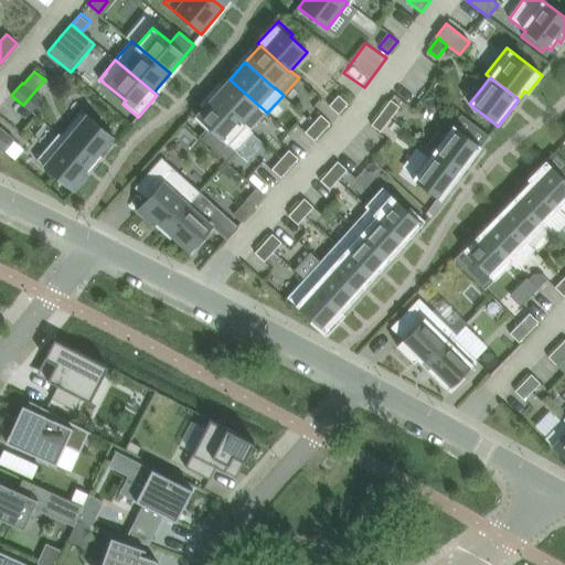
[(230,80),(214,96),(252,130),(267,113),(230,80)]
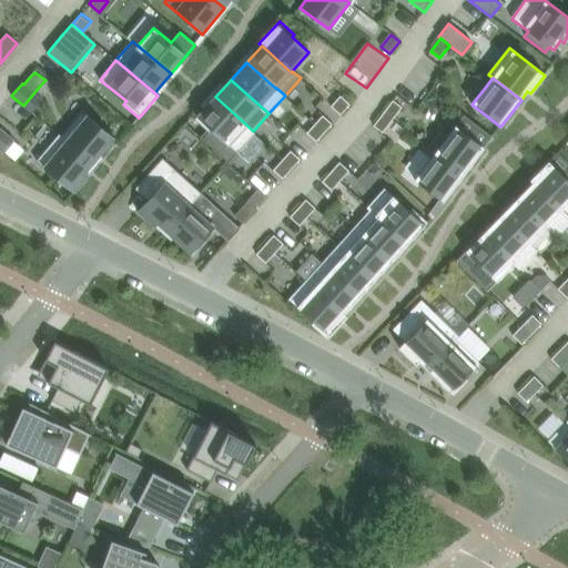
[(215,97),(195,119),(210,132),(203,139),(229,163),(237,153),(255,133),(253,131),(215,97)]
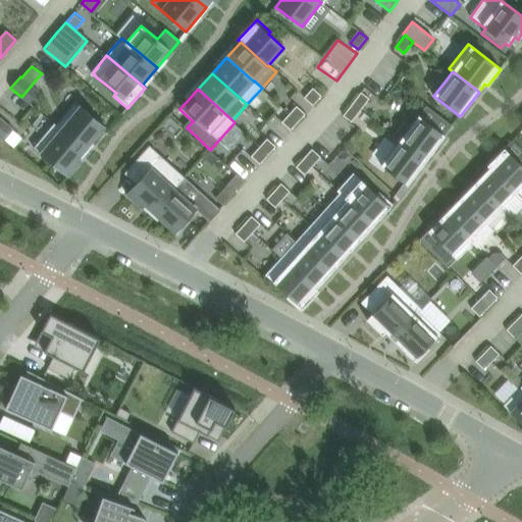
[(313,89),(304,98),(313,106),(322,96),(313,89)]
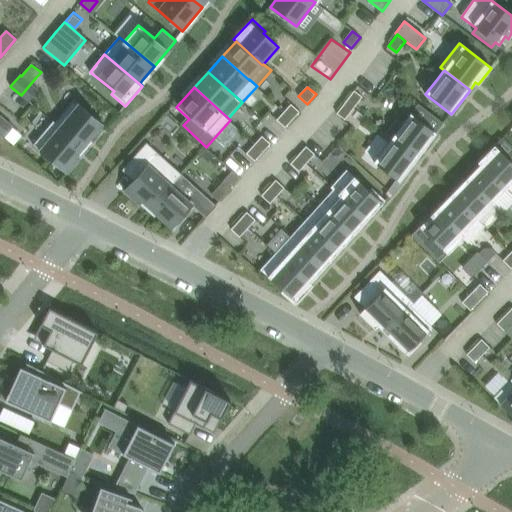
[(354,108),(362,97),(354,91),(345,102),(354,108)]
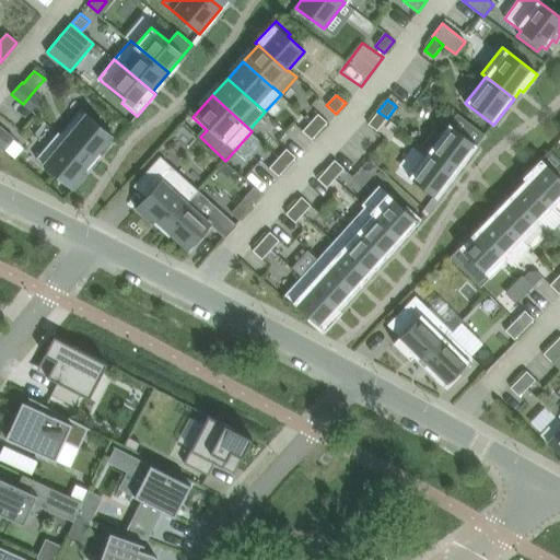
[(81,109),(60,133),(93,161),(114,137),(81,109)]
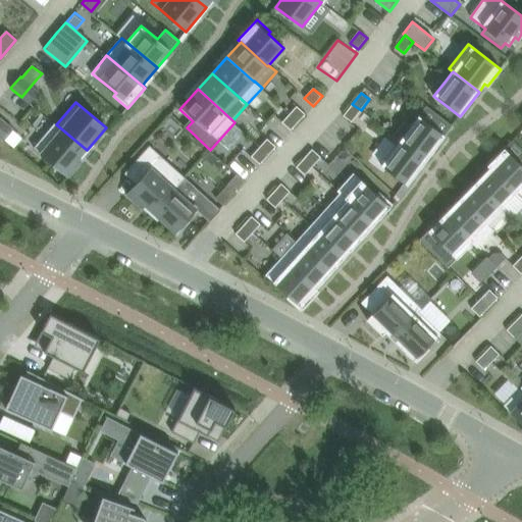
[(352,104),(344,115),(352,122),(361,110),(352,104)]
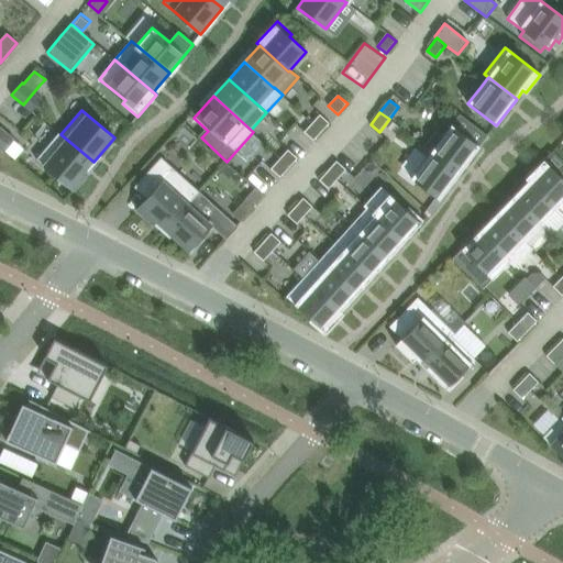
[(321,132),(330,123),(320,114),(312,123),(321,132)]
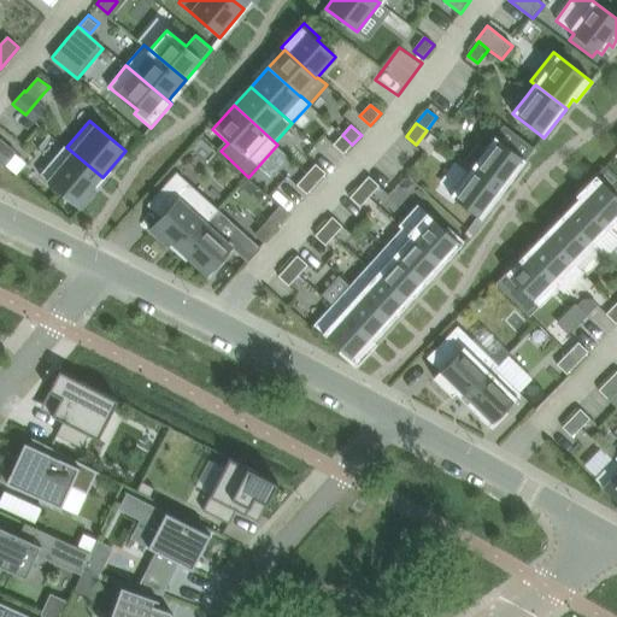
[(477,145),(465,160),(472,166),(504,189),(527,160),(528,159),(535,150),(534,148),(504,125),(495,137),(485,151),(477,145)]
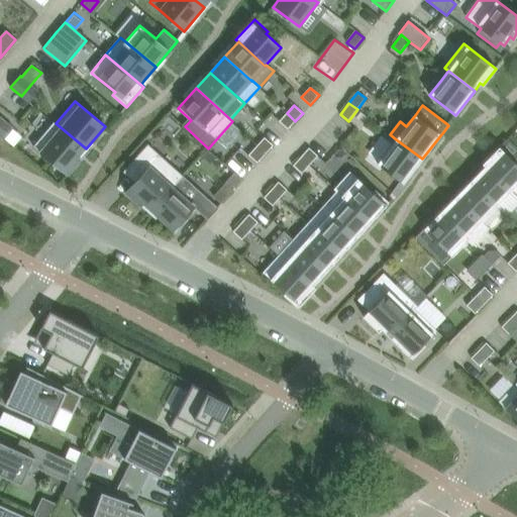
[(287,113),(280,121),(288,129),(295,121),(287,113)]
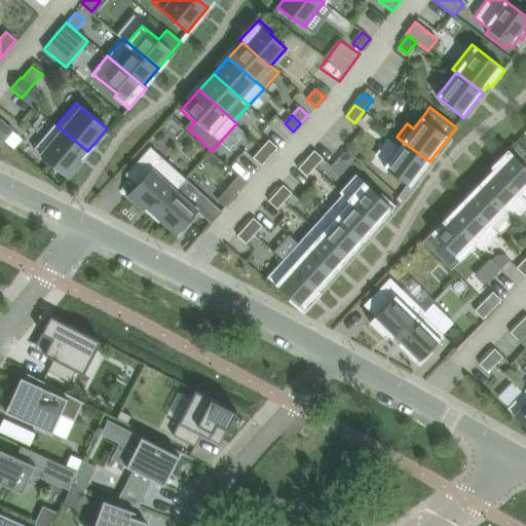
[(0,139),(4,143),(13,132),(0,119),(0,139)]
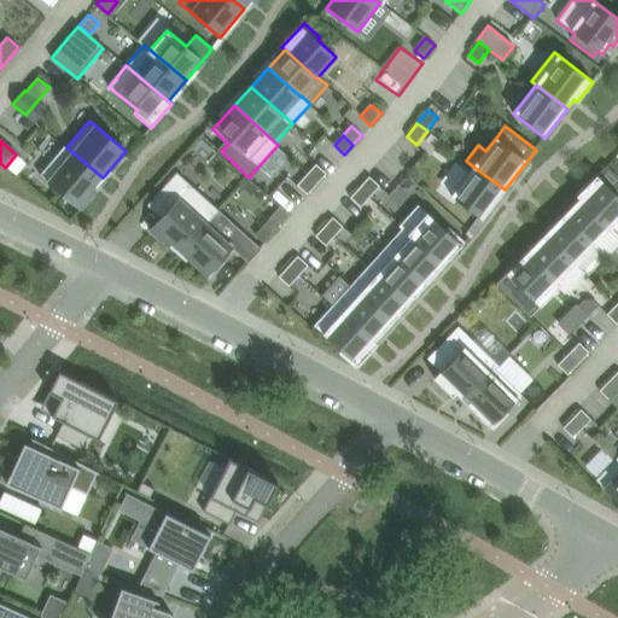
[(103,178),(66,147),(64,146),(40,175),(81,210),(98,191),(94,187),(103,178)]
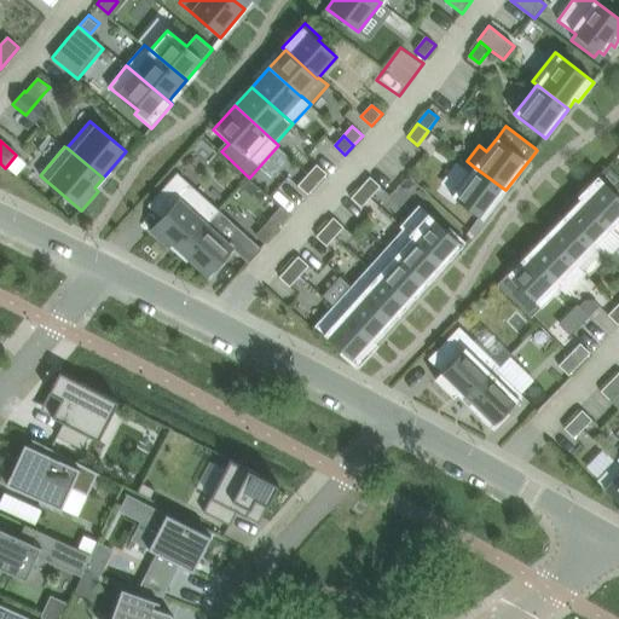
[(318,185),(328,174),(317,165),(307,175),(318,185)]
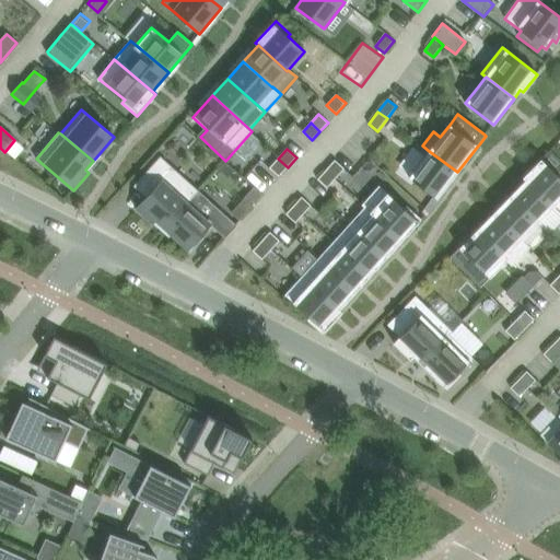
[(544,156),(523,178),(525,181),(553,208),(559,200),(559,177),(556,174),(559,168),(559,159),(550,150),(544,156)]
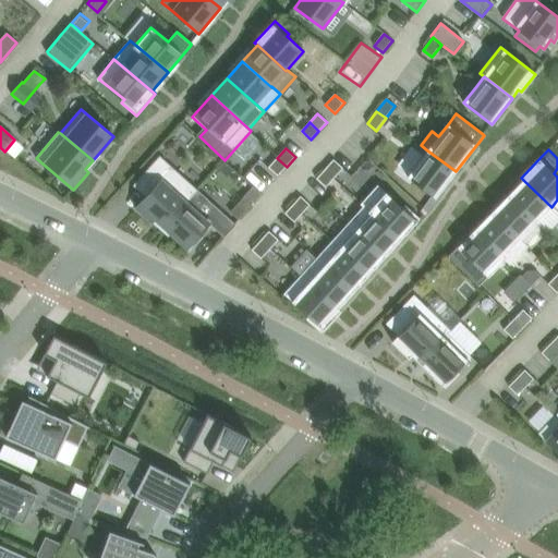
[(427,150),(408,177),(436,198),(456,171),(427,150)]
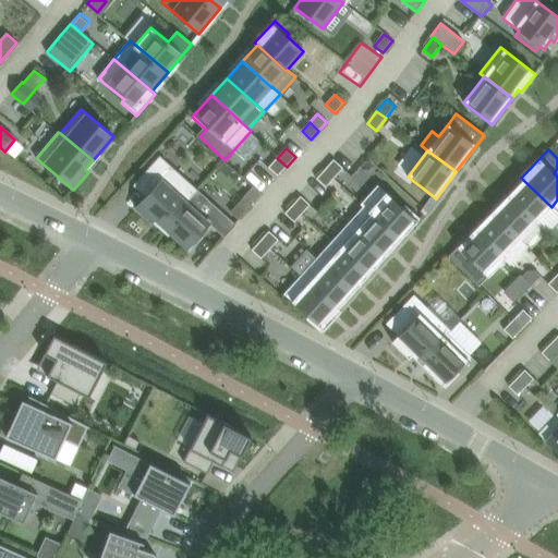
[(185,203),(186,203),(197,190),(160,156),(133,185),(146,197),(135,208),(153,223),(155,220),(162,228),(185,203)]
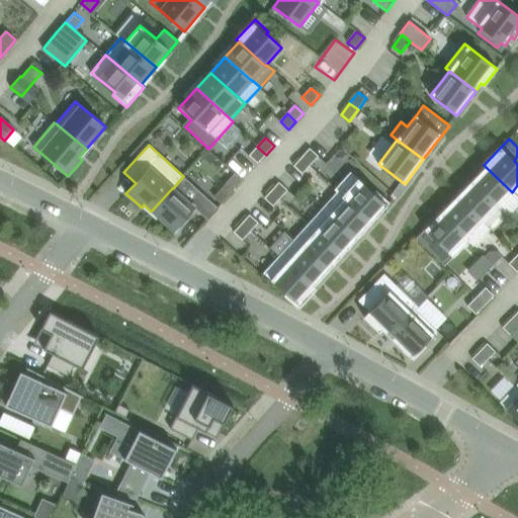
[(257,147),(249,156),(258,163),(266,155),(257,147)]
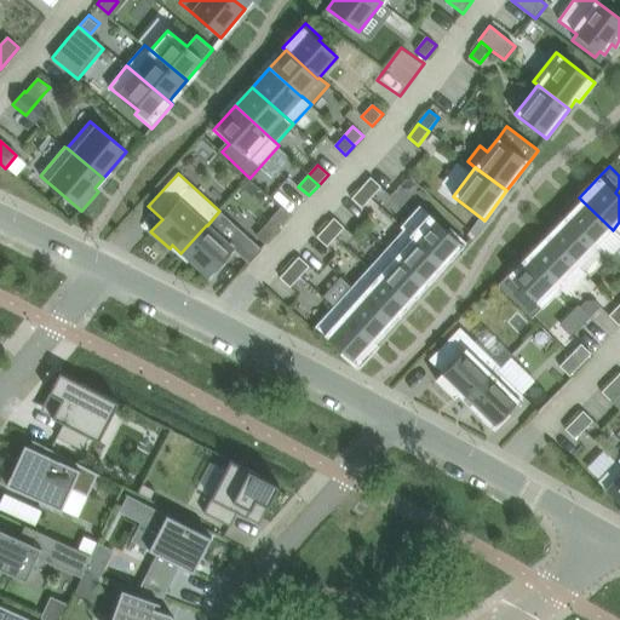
[(371,177),(361,188),(372,197),(382,187),(371,177)]
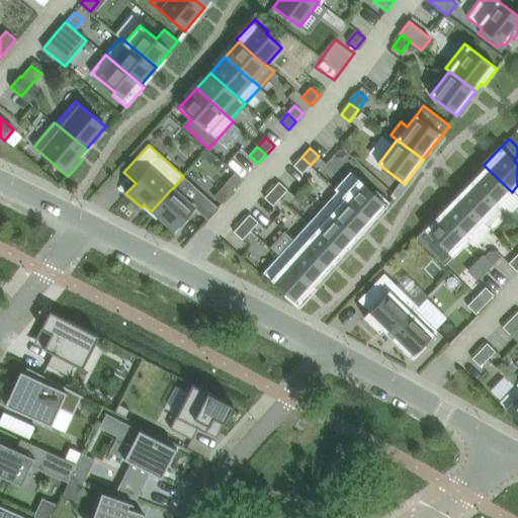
[(303,174),(311,165),(301,157),(294,166),(303,174)]
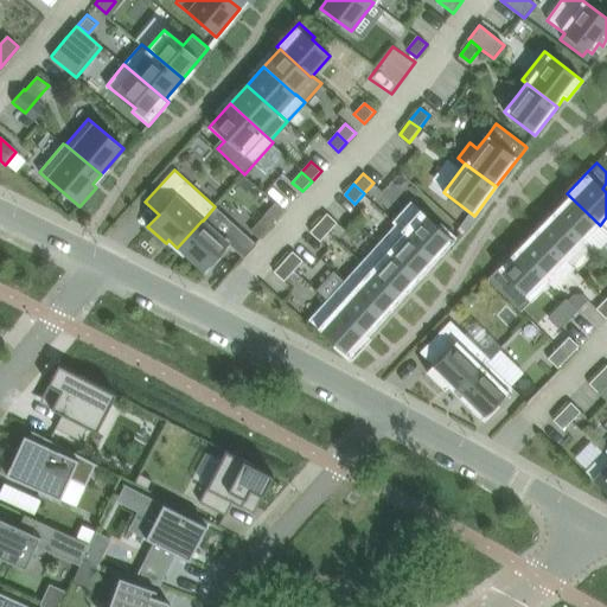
[(569,196),(553,213),(582,242),(595,255),(606,243),(606,231),(600,225),(569,196)]
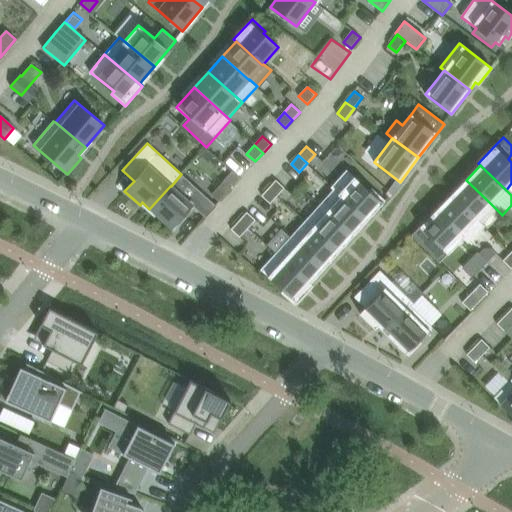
[(347,170),(331,188),(333,190),(367,220),(385,200),(372,188),(370,191),(347,170)]
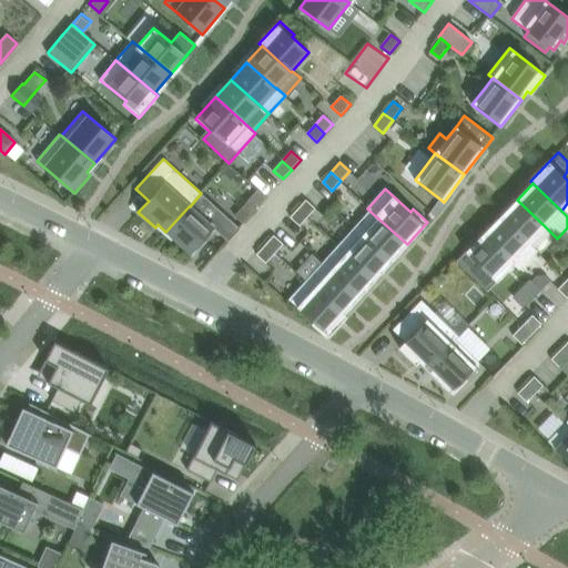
[(266,198),(263,194),(257,190),(247,201),(247,202),(255,210),(266,198)]
